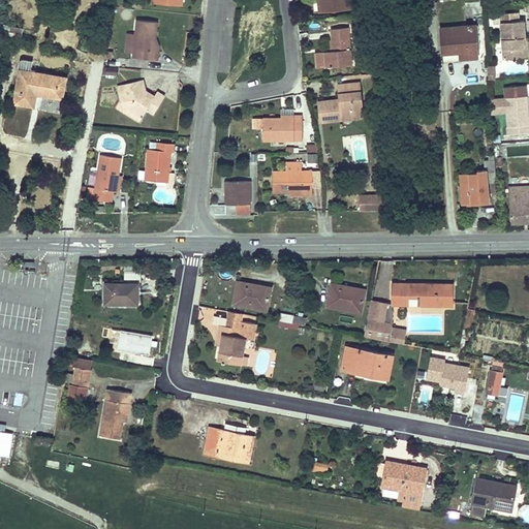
[(318,0),(320,12),(352,9),(351,0),(318,0)]
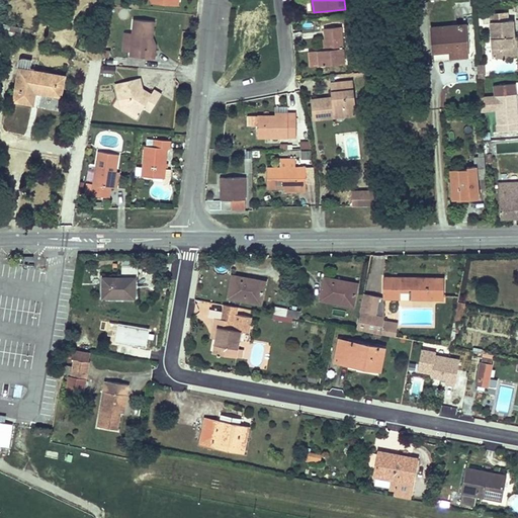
[(492,23),(510,22),(509,14),(492,15),(492,23)]
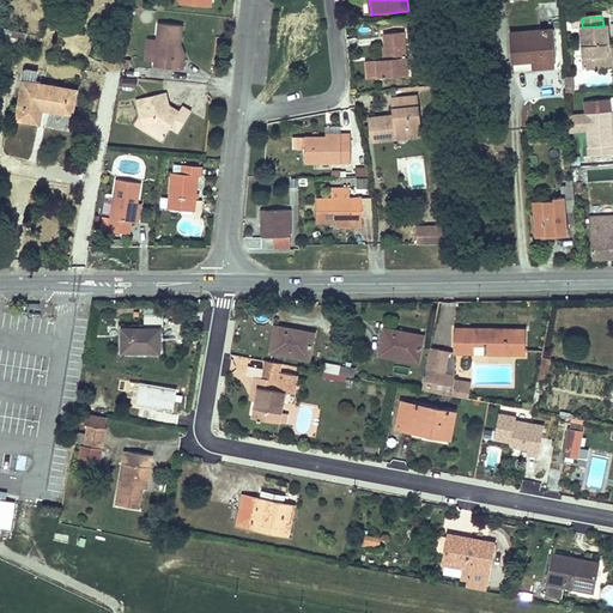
[(183,59),(180,59),(180,52),(180,48),(180,44),(180,43),(182,25),(158,23),(157,40),(156,52),(155,61),(155,66),(174,68),(183,68),(183,59)]
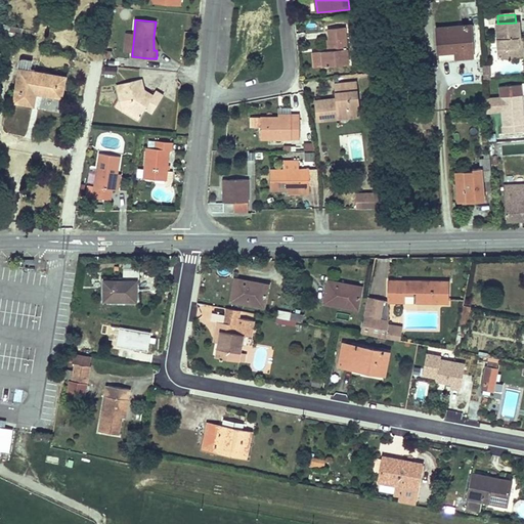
[(497,24),(499,58),(520,57),(519,39),(520,39),(519,22),(516,23),(497,24)]
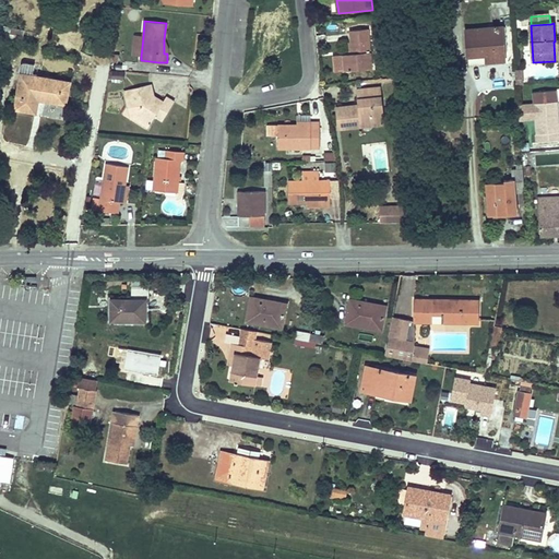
[(465,31),(467,57),(485,56),(486,56),(492,55),(494,62),(503,61),(501,28),(465,31)]
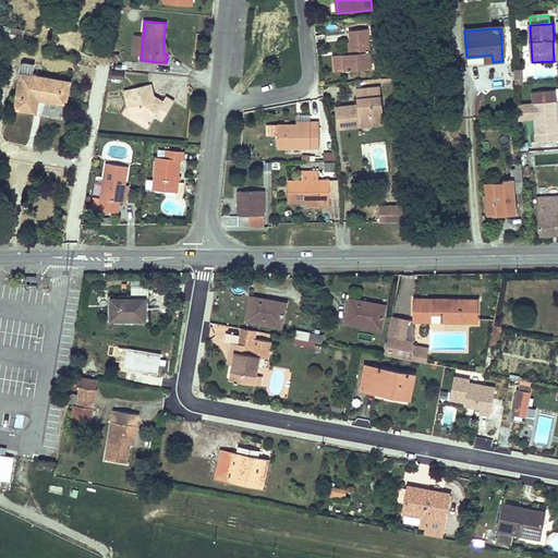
[(351,53),(349,55),(334,56),(335,72),(371,69),(367,29),(349,32),(350,43),(351,53)]
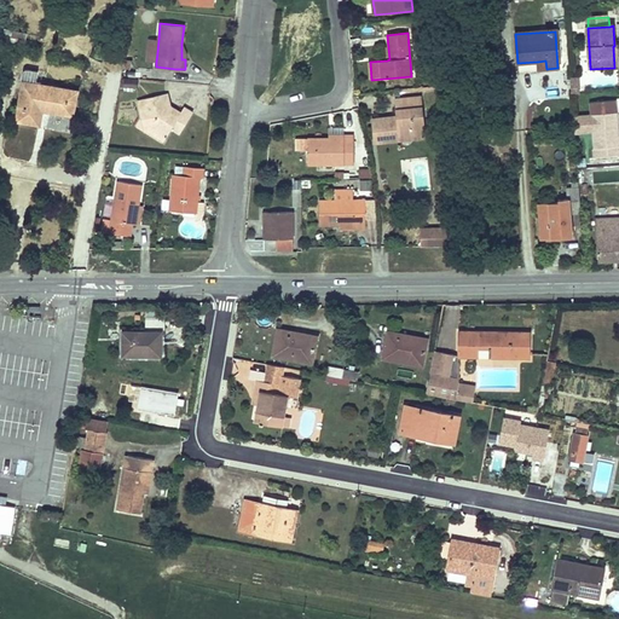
[(158,40),(149,40),(146,59),(148,61),(156,62),(157,52),(158,40)]
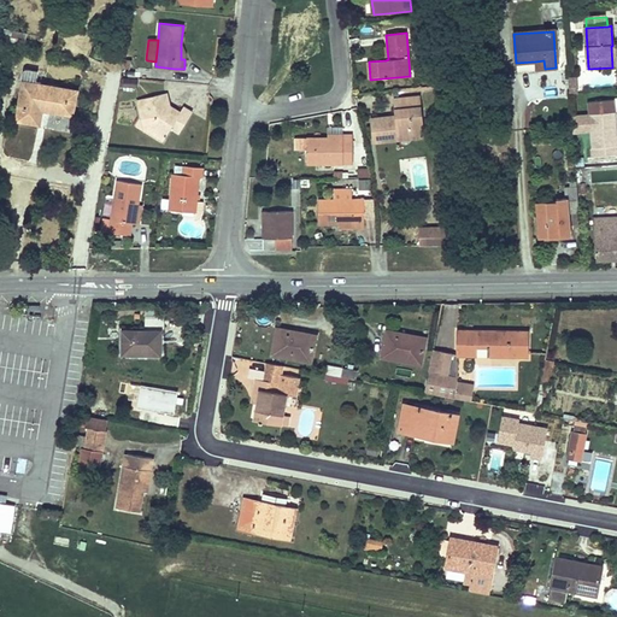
[(23,76),(35,77),(37,69),(24,66),(23,76)]
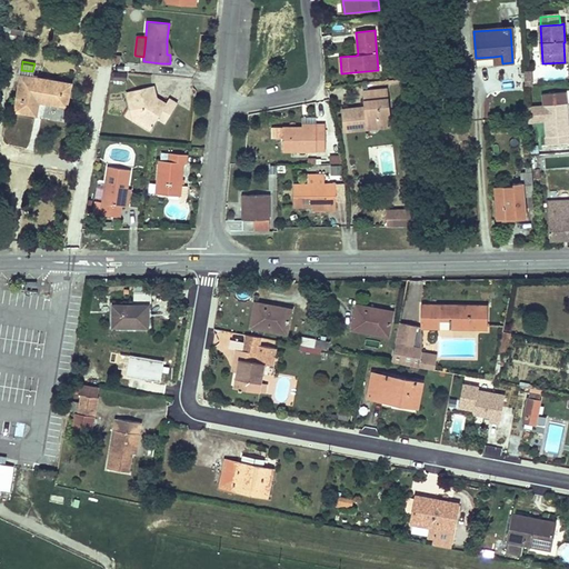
[(126,73),(111,72),(109,80),(126,81),(126,73)]
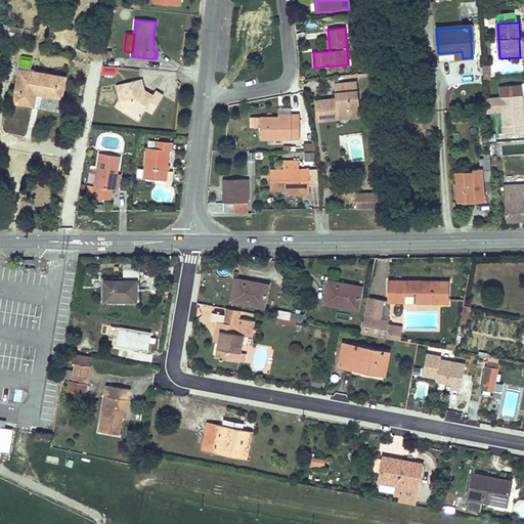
[(17,82),(14,102),(32,106),(35,93),(60,98),(64,79),(58,78),(20,70),(17,82)]
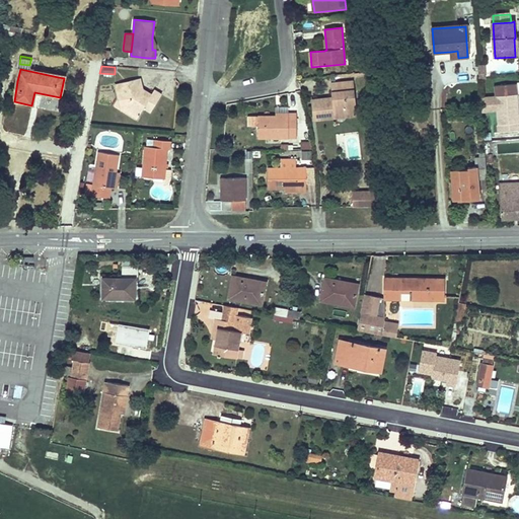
[(115,83),(119,98),(121,108),(122,108),(130,106),(139,113),(143,106),(150,110),(155,101),(148,97),(151,93),(150,92),(144,89),(141,92),(138,90),(137,88),(141,87),(142,87),(139,78),(120,82),(115,83)]
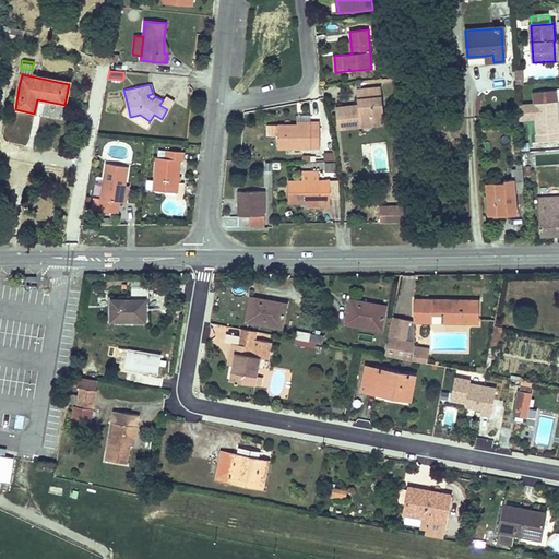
[(340,128),(360,127),(360,123),(364,123),(373,122),(373,117),(375,117),(383,116),(380,87),(359,91),(360,108),(355,109),(355,106),(337,108),(340,128)]
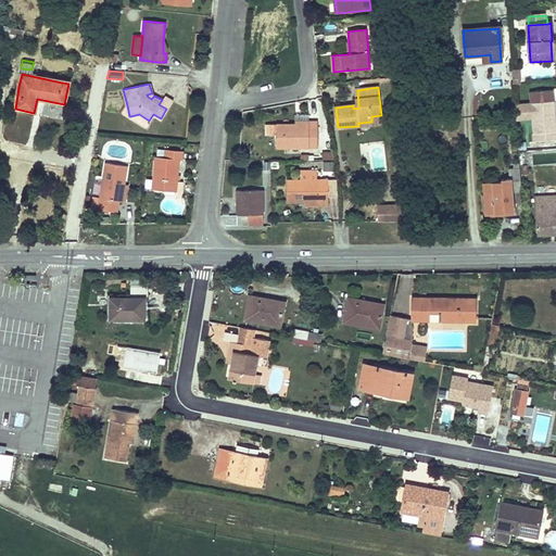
[(555,139),(555,118),(555,101),(554,90),(531,91),(531,102),(534,141),(555,139)]
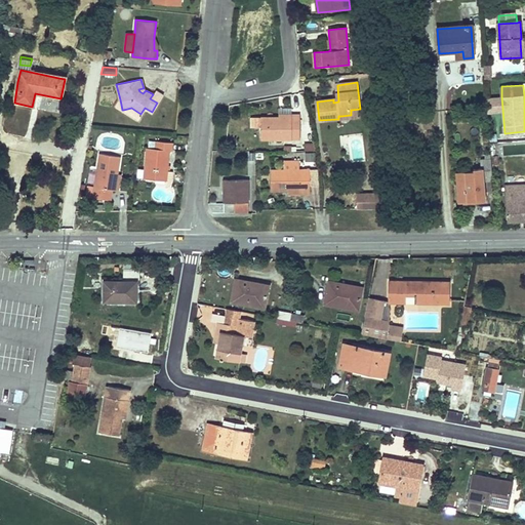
[(155,89),(152,93),(153,94),(150,98),(157,103),(162,93),(155,89)]
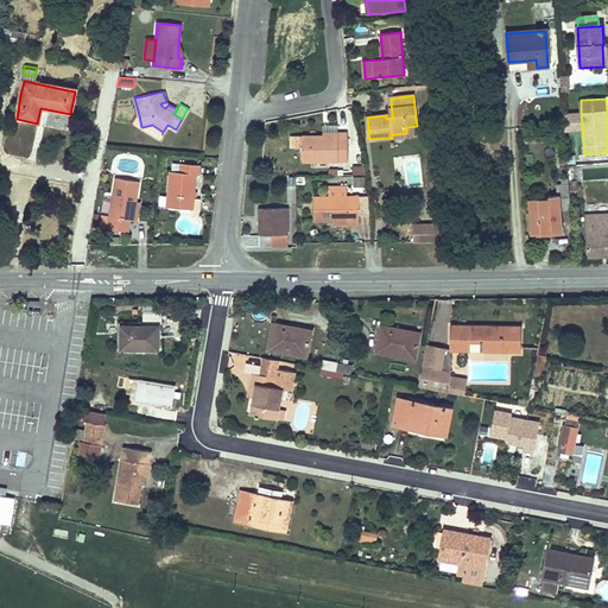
[(572,116),(563,116),(564,131),(572,130),(572,116)]
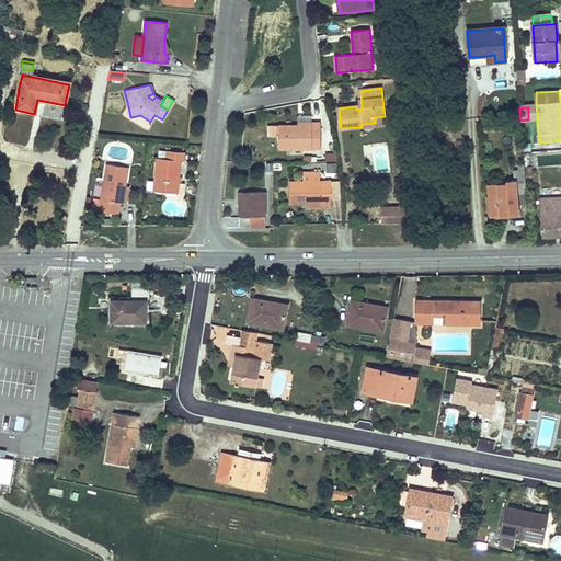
[(140,115),(132,117),(145,124),(148,126),(150,122),(140,115)]
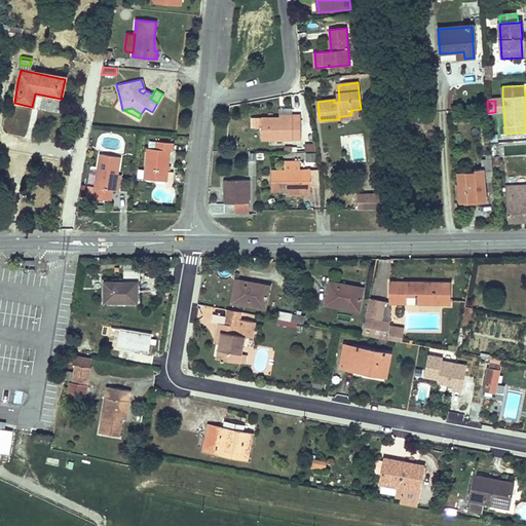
[(339,116),(339,119),(361,117),(361,116),(361,109),(352,110),(351,110),(351,115),(342,116),(339,116)]
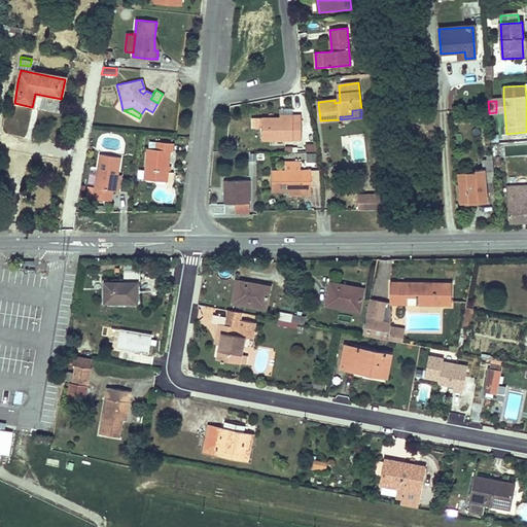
[(301,140),(301,114),(291,114),(291,116),(251,117),(251,128),(260,128),(261,140),(301,140)]
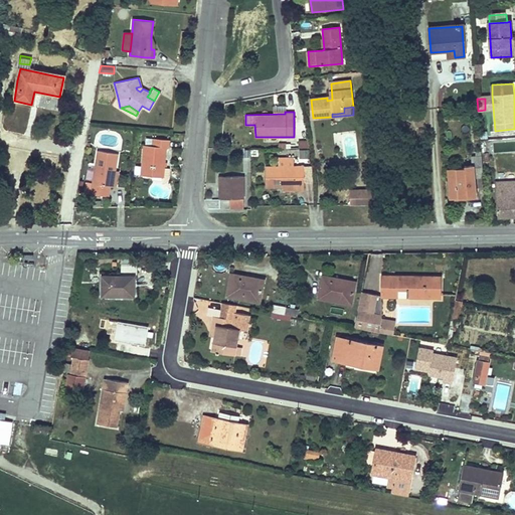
[(169,138),(154,137),(154,145),(145,144),(142,174),(163,176),(163,182),(166,181),(168,179),(169,176),(170,168),(164,167),(165,151),(165,147),(168,147),(169,138)]
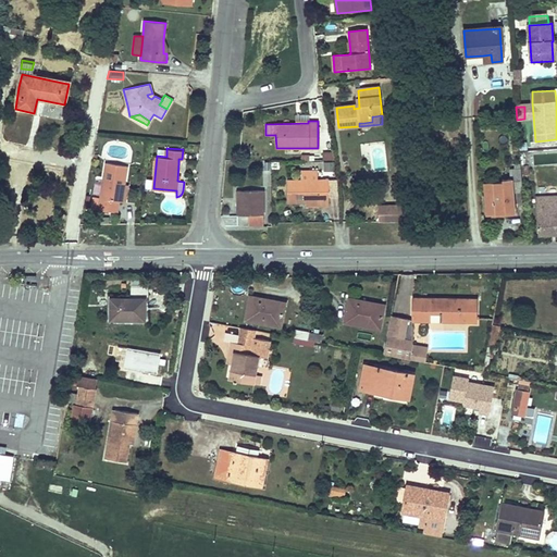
[(122,200),(122,199),(123,197),(124,187),(124,184),(127,164),(106,161),(100,196),(94,195),(93,207),(118,211),(120,199),(122,200)]
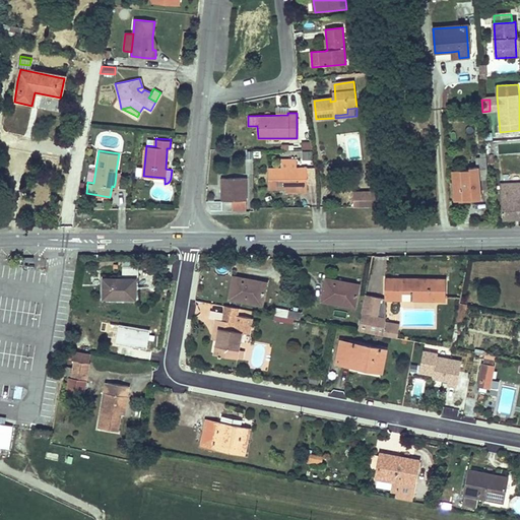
[(468,170),(452,172),(454,202),(479,199),(478,180),(486,179),(484,153),(479,154),(480,158),(476,158),(477,167),(468,168),(468,170)]
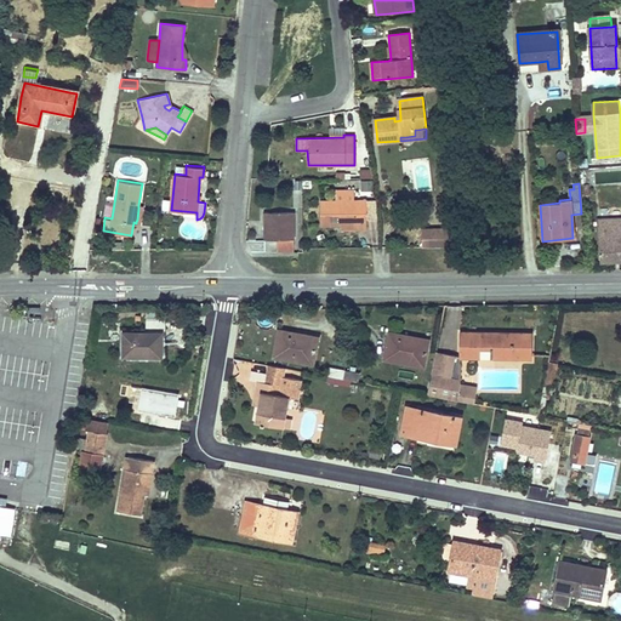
[(354,191),(337,191),(337,200),(320,200),(320,224),(342,224),(357,224),(357,228),(368,228),(368,218),(366,200),(354,200),(354,191)]
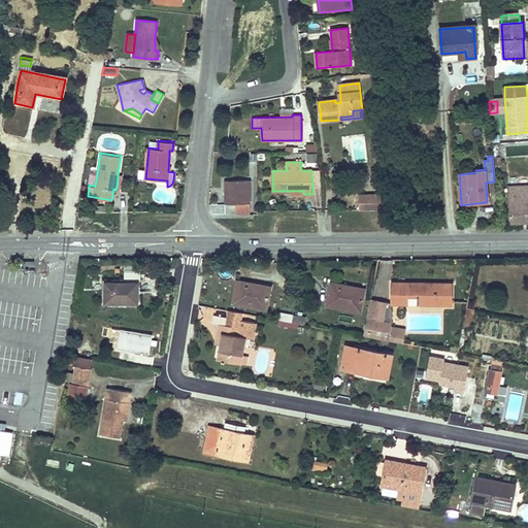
[(311,170),(312,186),(321,186),(320,170),(311,170)]
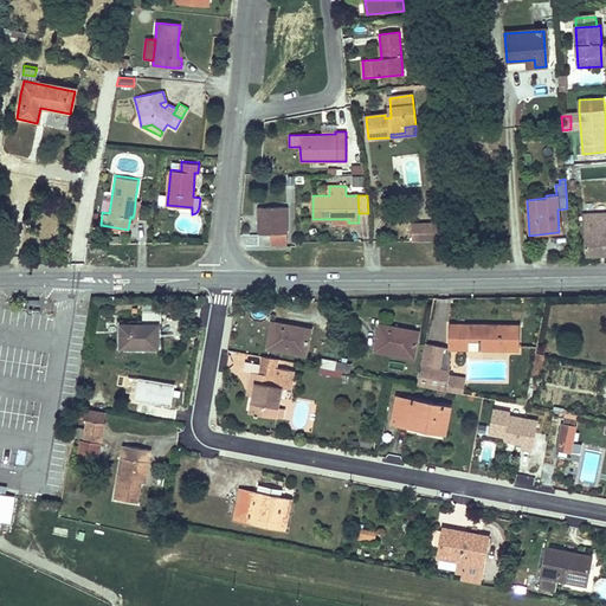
[(258,207),(258,233),(270,234),(271,245),(288,245),(285,207),(258,207)]
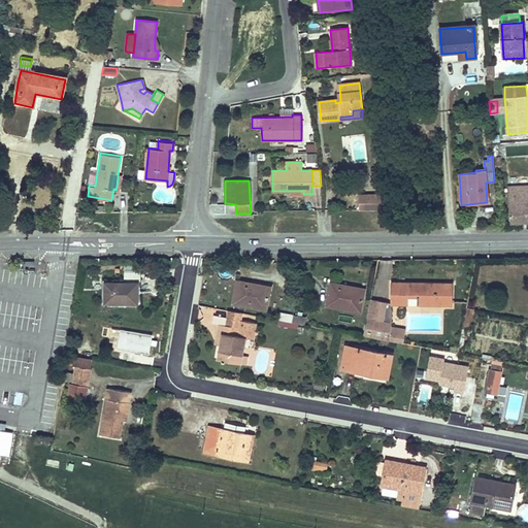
[(527,186),(507,188),(510,223),(527,222),(527,186)]
